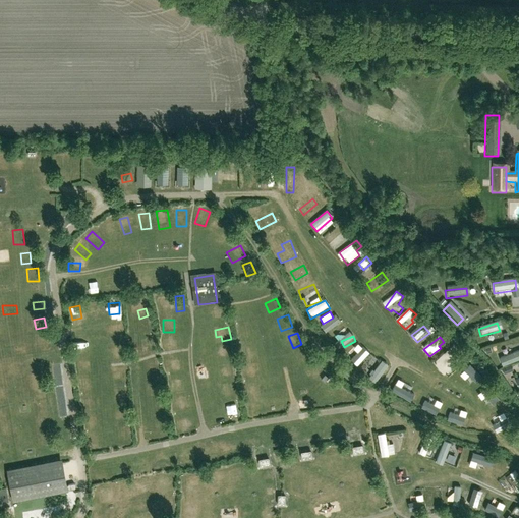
[(48,339),(37,340),(38,351),(49,349),(48,339)]
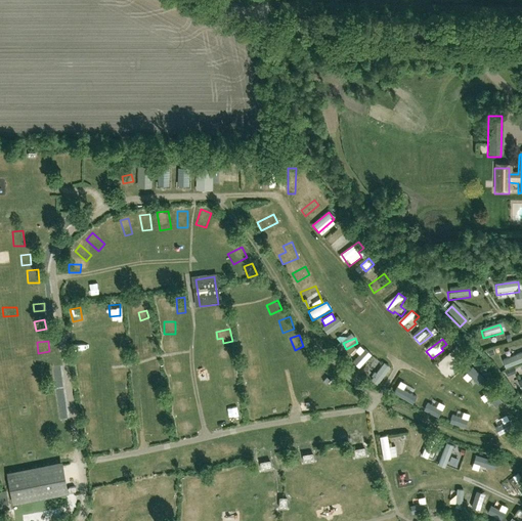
[(179,341),(164,342),(165,352),(180,351),(179,341)]
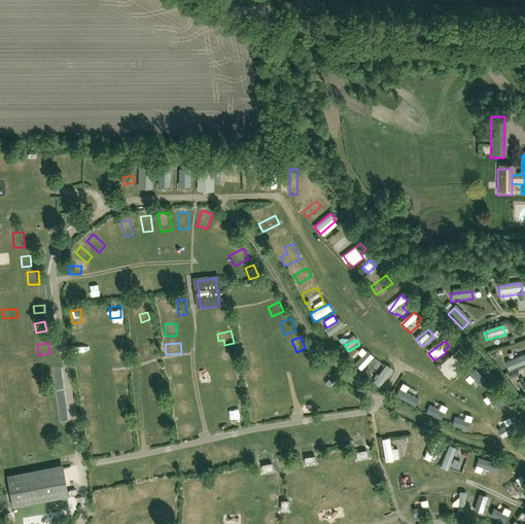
[(22,350),(11,350),(12,363),(23,362),(22,350)]
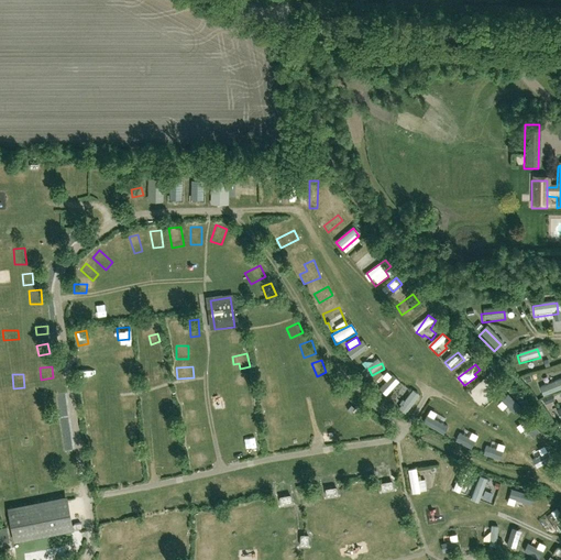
[(396,379),(381,392),(386,398),(402,385),(396,379)]
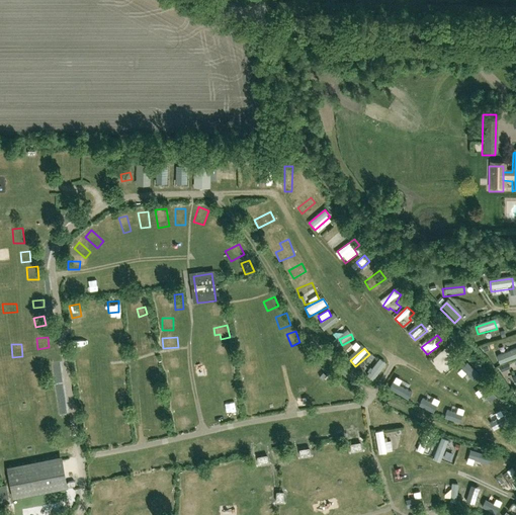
[(221,358),(221,360),(228,360),(228,349),(213,349),(213,357),(221,358)]
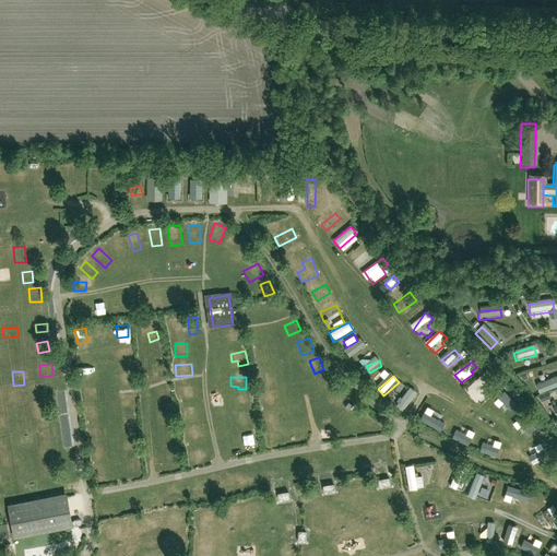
[(497,392),(485,378),(469,391),(480,406),(497,392)]
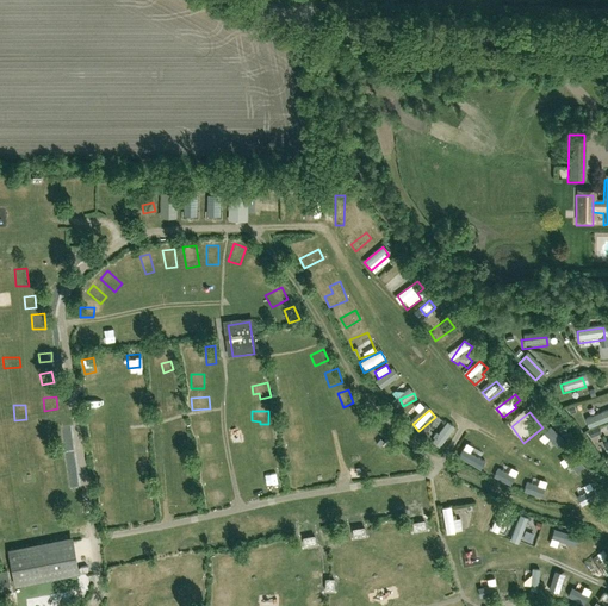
[(607,422),(607,412),(583,422),(587,431),(607,422)]
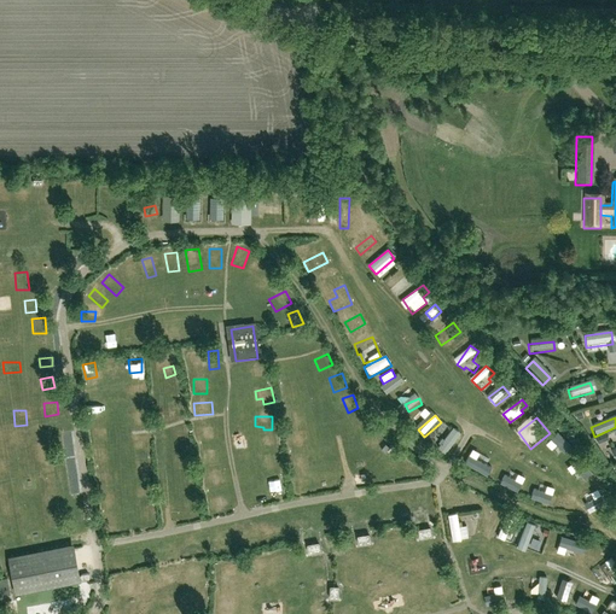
[(215,426),(196,430),(198,443),(218,439),(215,426)]
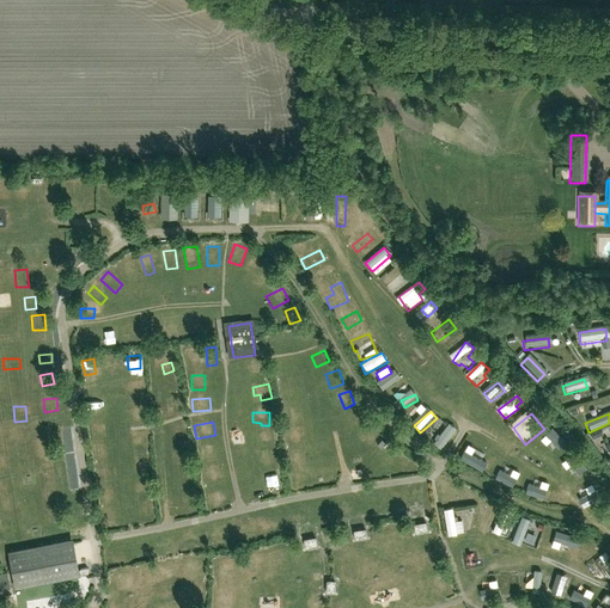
[(34,427),(38,438),(49,435),(46,423),(34,427)]
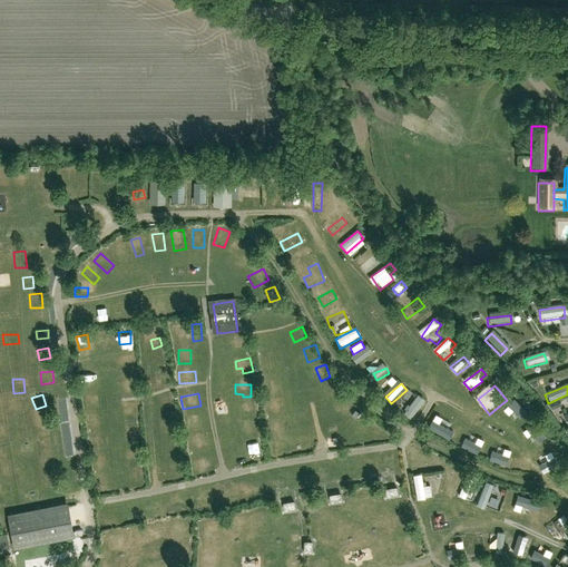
[(404,413),(412,420),(424,406),(417,399),(404,413)]
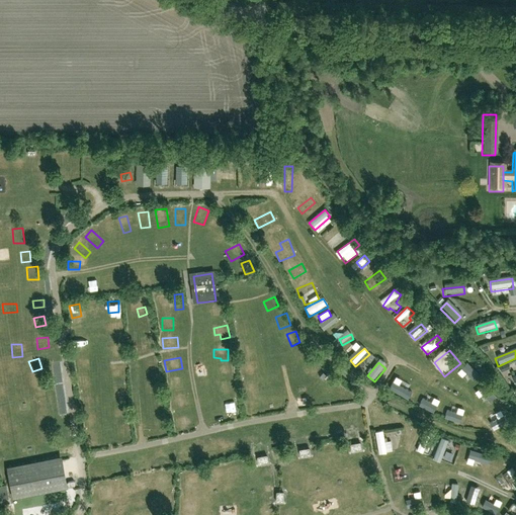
[(316,364),(312,367),(322,377),(326,374),(316,364)]
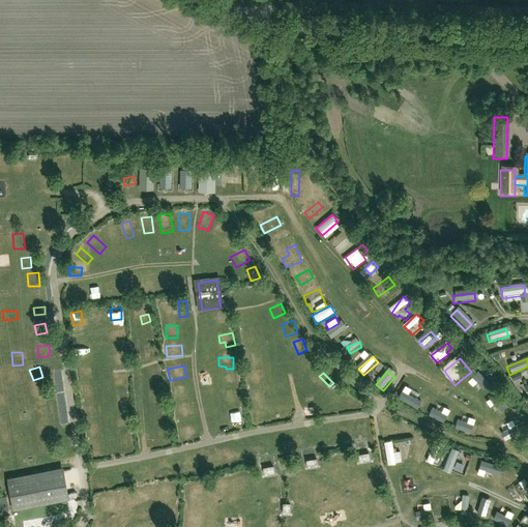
[(223,374),(224,382),(237,382),(236,374),(223,374)]
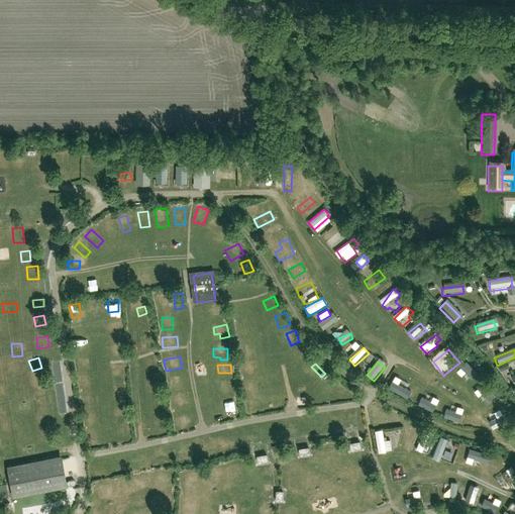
[(115,380),(124,380),(123,369),(114,370),(115,380)]
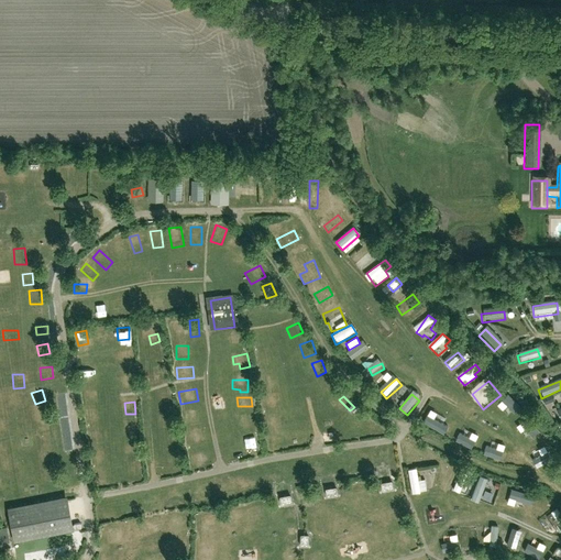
[(32,410),(34,424),(50,423),(48,408),(32,410)]
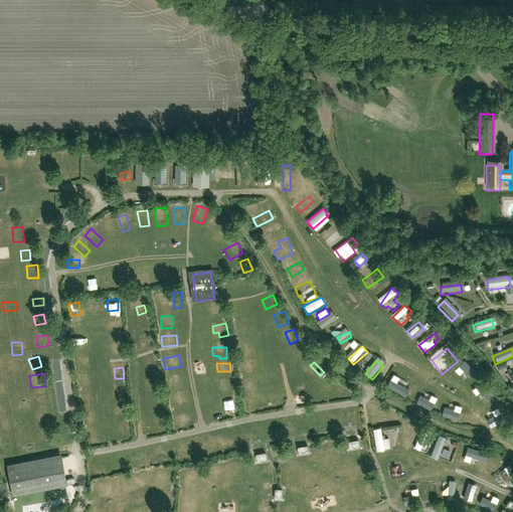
[(183,387),(183,376),(167,377),(168,388),(183,387)]
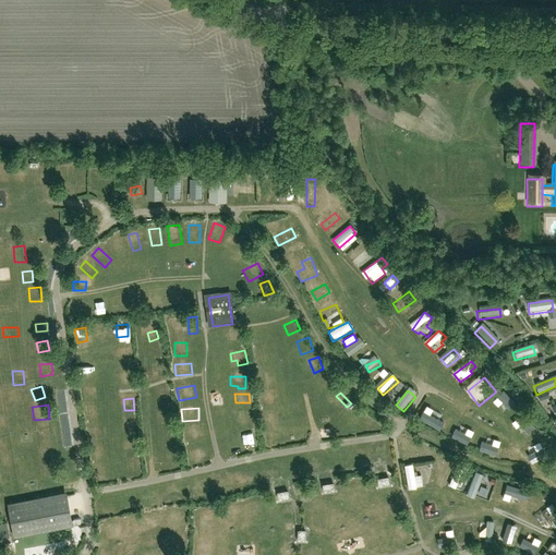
[(251,413),(240,413),(241,429),(252,427),(251,413)]
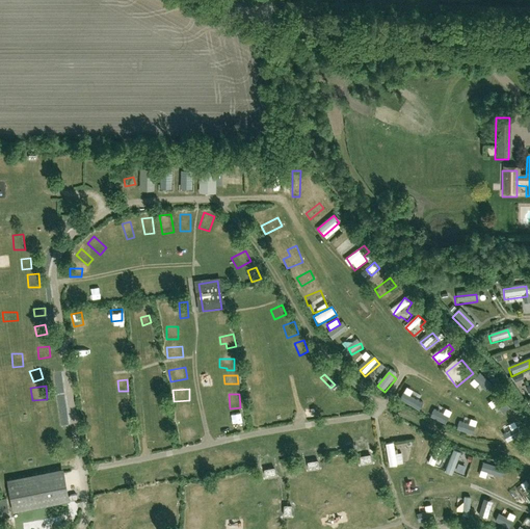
[(263,405),(262,395),(253,396),(253,405),(263,405)]
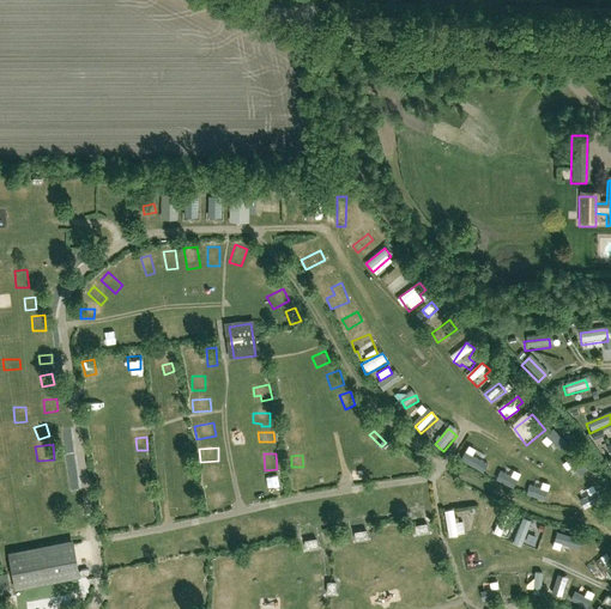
[(53,464),(38,468),(42,483),(46,483),(47,487),(58,485),(53,464)]
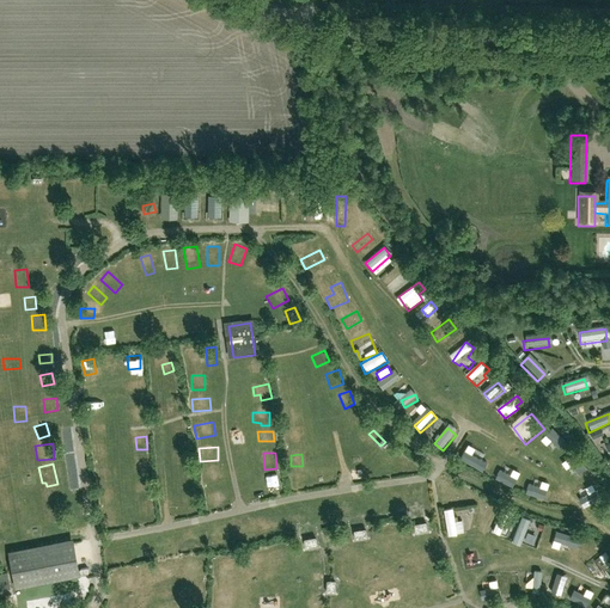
[(108,472),(96,476),(99,486),(111,483),(108,472)]
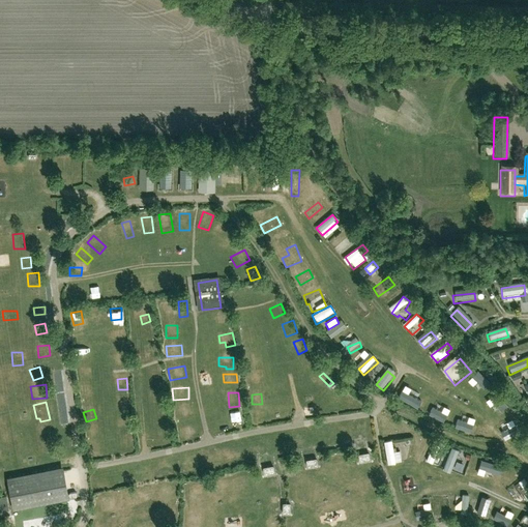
[(241,415),(226,419),(228,428),(234,426),(235,430),(244,427),(241,415)]
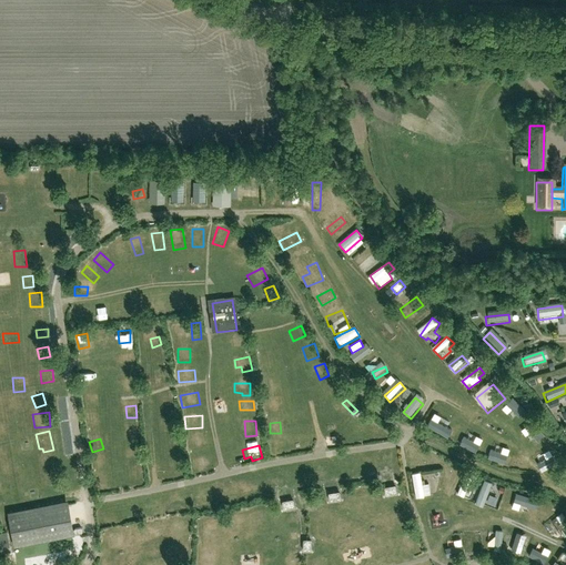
[(43,456),(46,468),(56,466),(53,454),(43,456)]
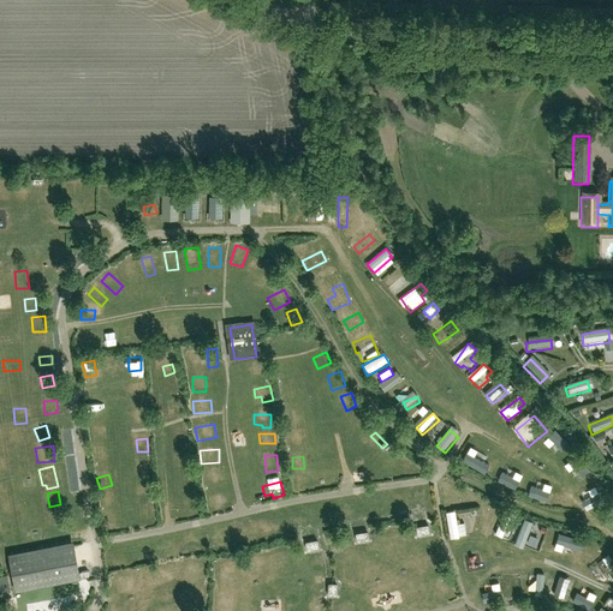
[(114,509),(114,498),(101,499),(102,510),(114,509)]
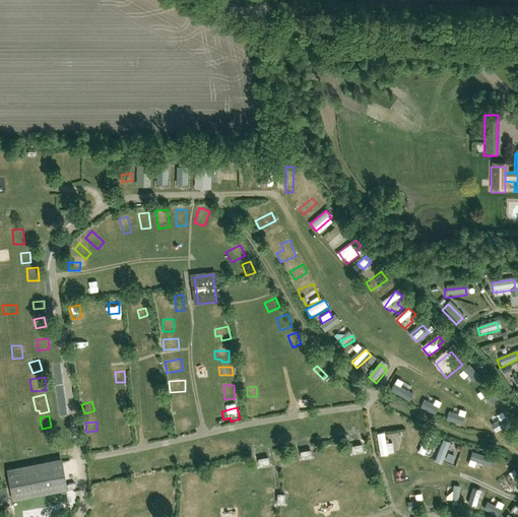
[(186,423),(176,425),(179,437),(188,434),(186,423)]
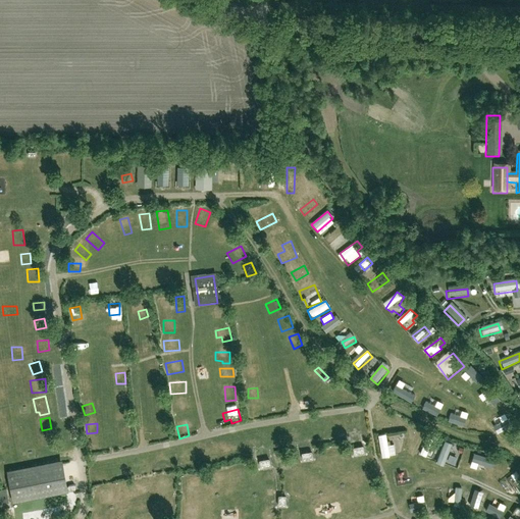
[(299,446),(297,429),(286,431),(289,447),(299,446)]
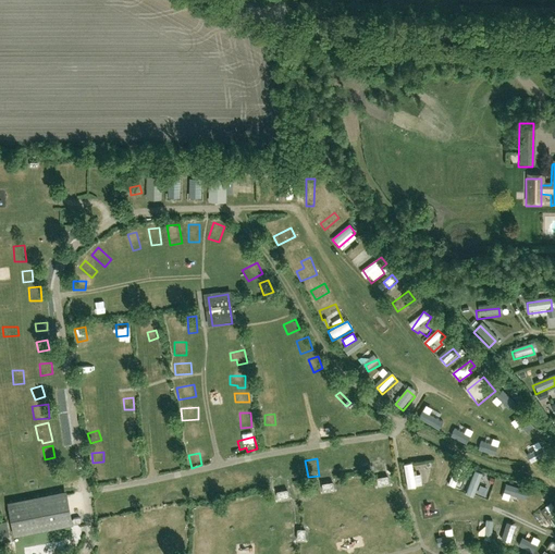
[(139,459),(123,462),(125,474),(140,471),(139,459)]
